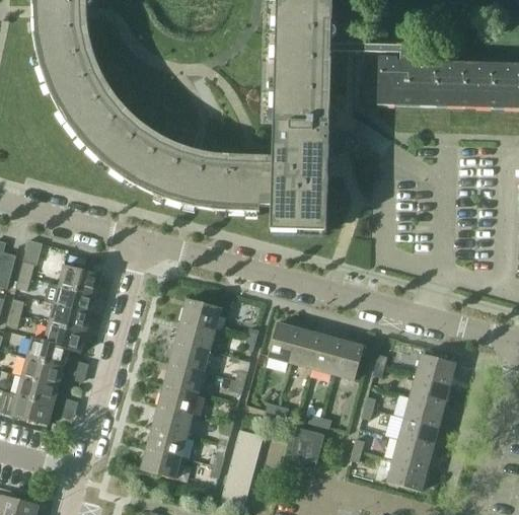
[(325,230),(328,121),(331,0),(263,0),(260,122),(273,122),(272,142),(281,142),(281,164),(270,164),(270,162),(228,161),(220,160),(212,160),(204,158),(196,156),(189,154),(180,152),(166,145),(159,142),(152,138),(145,134),(139,129),(133,124),(127,119),(122,114),(116,106),(110,99),(105,92),(101,85),(97,77),(93,70),(90,62),(87,54),(84,45),(82,37),(81,28),(80,18),(80,9),(80,0),(31,0),(31,7),(31,15),(31,24),(32,32),(34,43),(36,53),(40,63),(43,73),(47,83),(51,92),(55,101),(60,111),(65,119),(70,126),(76,133),(81,140),(87,147),(94,153),(100,159),(108,165),(116,171),(124,177),(133,182),(141,187),(150,191),(159,195),(168,198),(177,201),(188,204),(197,206),(206,208),(216,209),(226,210),(258,211),(258,205),(271,205),(270,229),(325,230)]
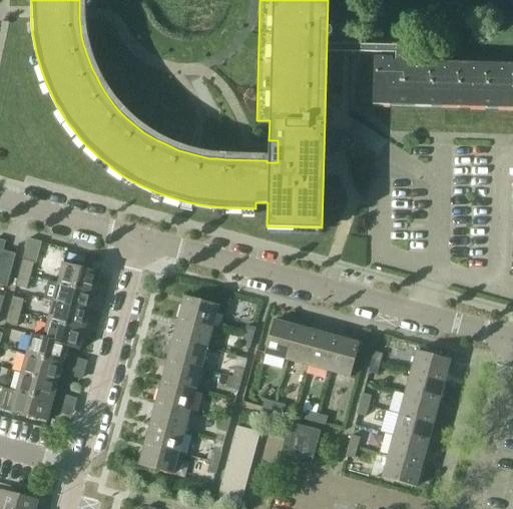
[(512,62),(392,59),(391,56),(374,55),(374,68),(362,67),(361,100),(373,100),(373,103),(512,106),(512,62)]
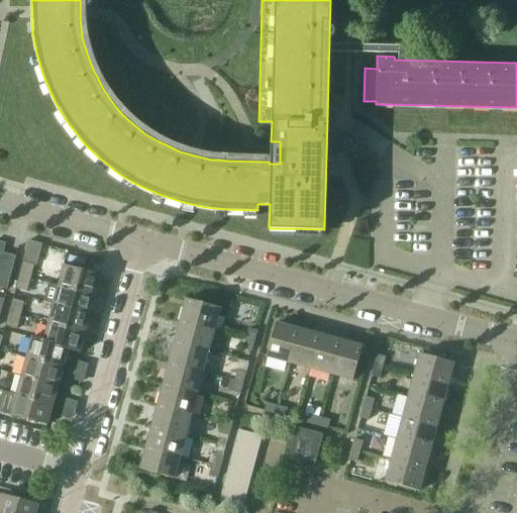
[(328,125),(329,148),(353,147),(352,124),(328,125)]
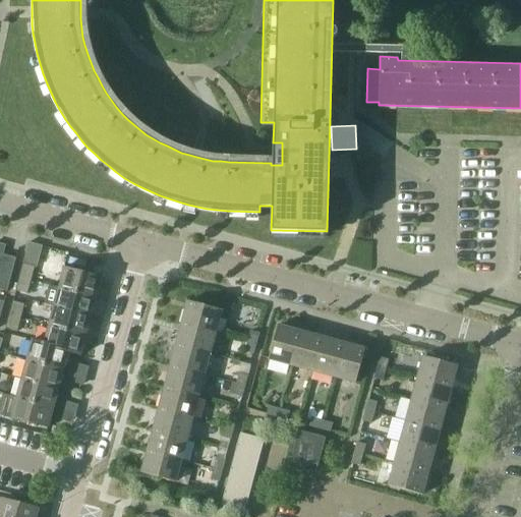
[(22,262),(19,275),(31,278),(35,265),(40,242),(27,239),(22,262)]
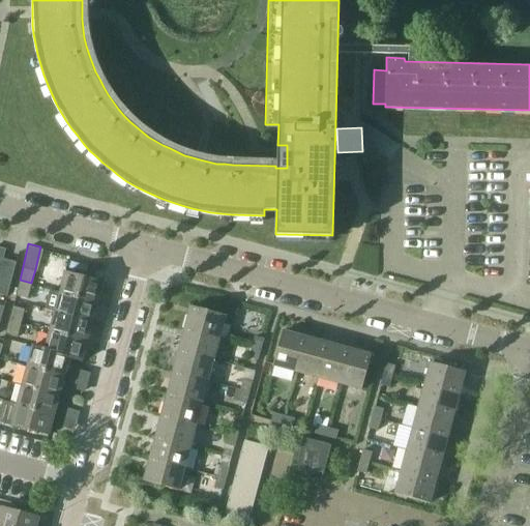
[(0,276),(11,280),(17,260),(3,257),(5,247),(0,245),(0,276)]
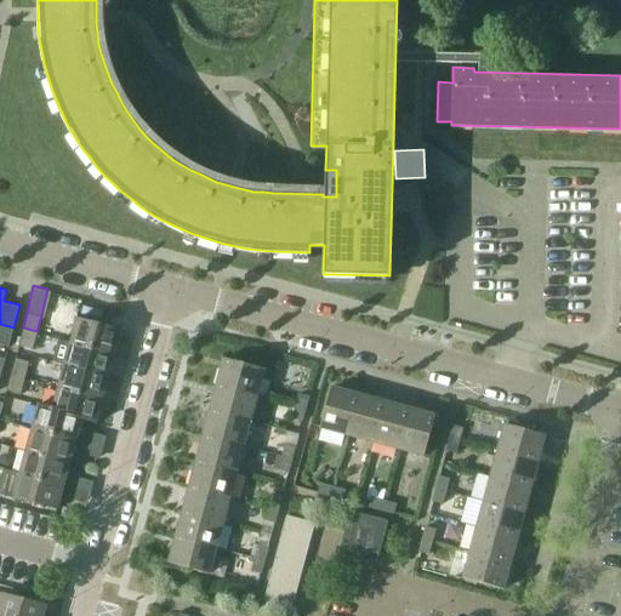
[(114,352),(121,329),(77,317),(69,340),(114,352)]
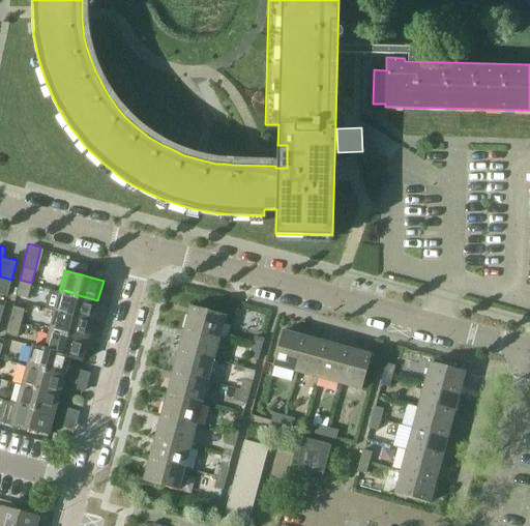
[(0,291),(7,293),(11,280),(0,276),(0,291)]
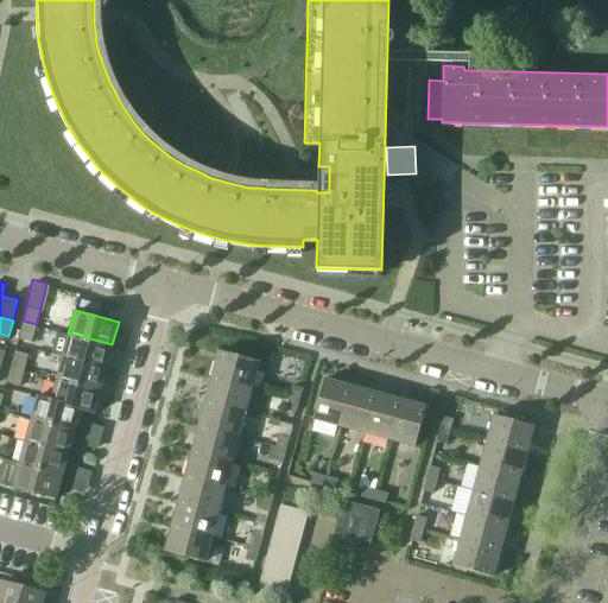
[(31,341),(36,324),(23,321),(18,337),(31,341)]
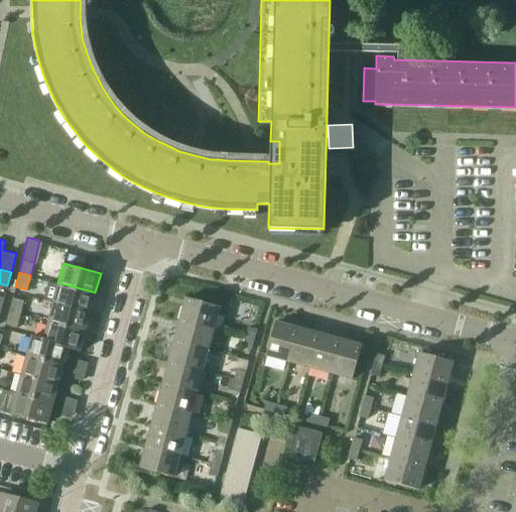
[(48,280),(43,298),(52,301),(90,311),(95,292),(57,282),(48,280)]
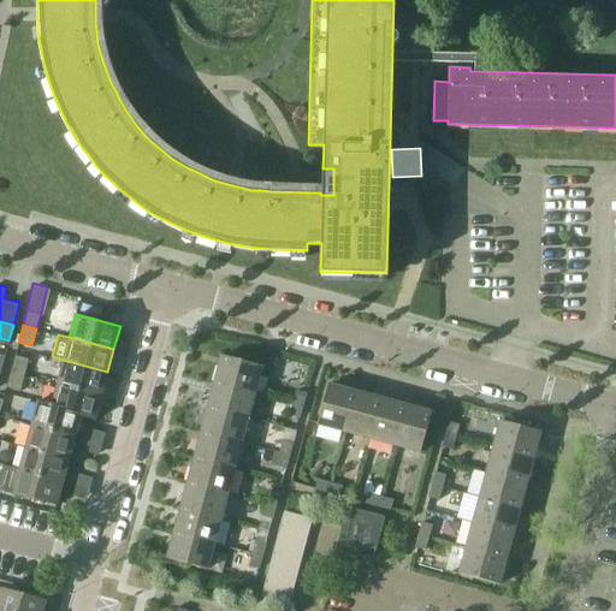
[(255,389),(262,363),(221,353),(215,378),(255,389)]
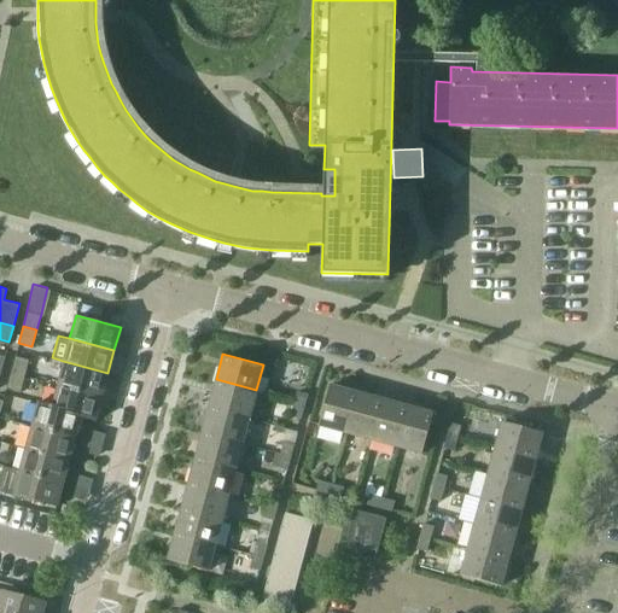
[(24,374),(29,358),(15,355),(11,371),(24,374)]
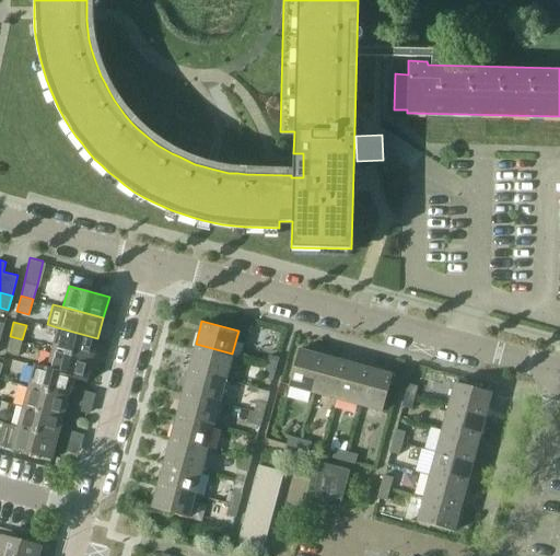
[(92,358),(97,338),(57,327),(51,347),(92,358)]
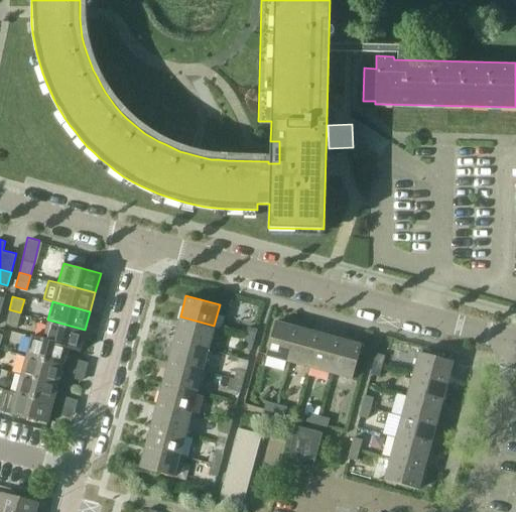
[(16,326),(20,312),(9,309),(5,323),(16,326)]
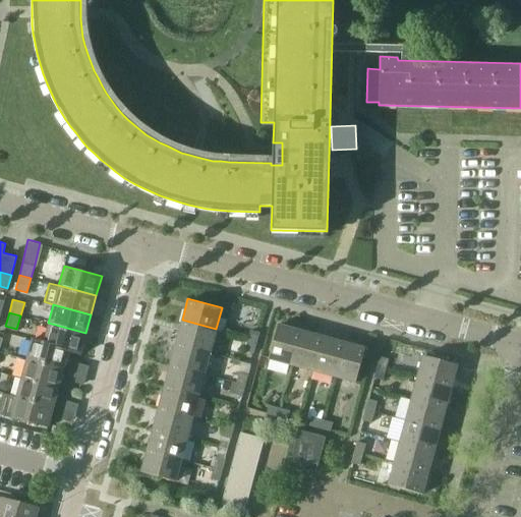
[(210,350),(216,329),(182,320),(176,341),(210,350)]
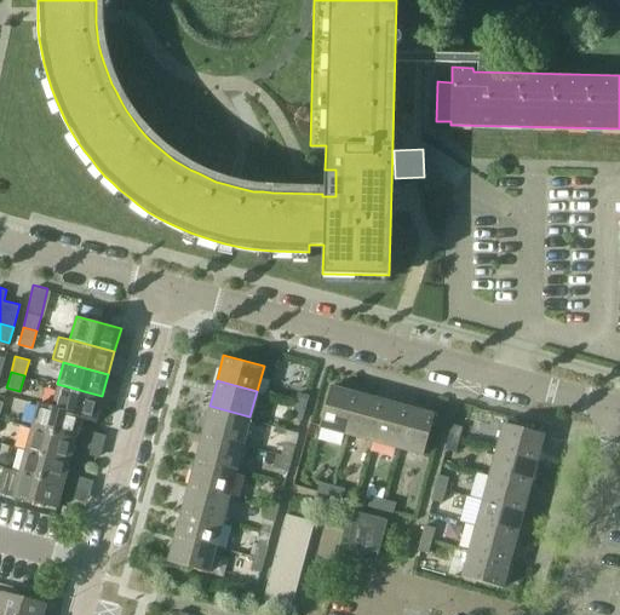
[(96,420),(102,396),(57,384),(52,406),(51,407),(81,415),(81,417),(96,420)]
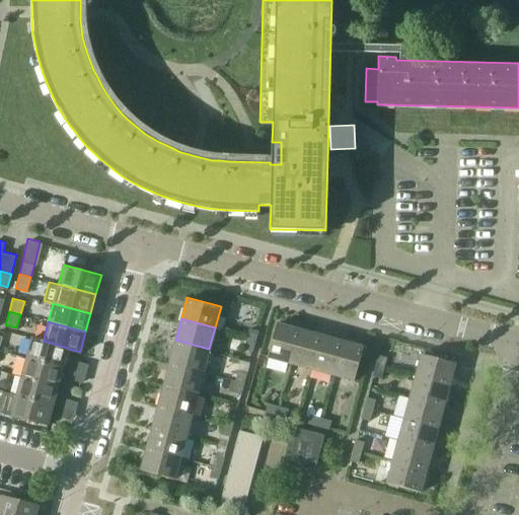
[(289,361),(298,327),(277,321),(268,356),(289,361)]
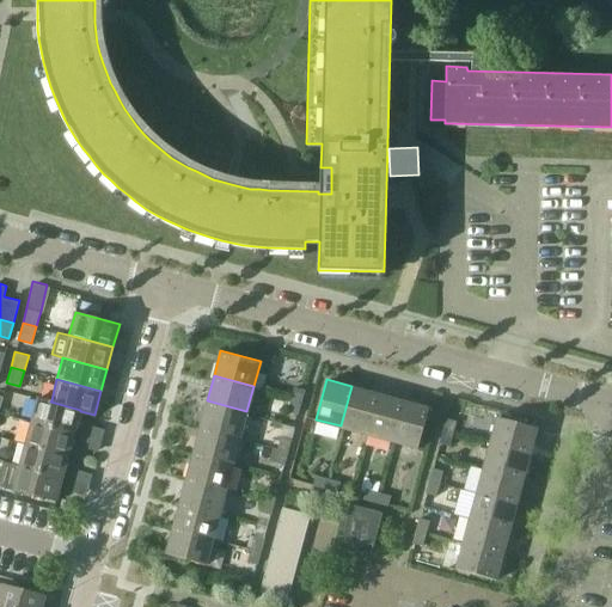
[(300,399),(304,387),(294,385),(292,397),(300,399)]
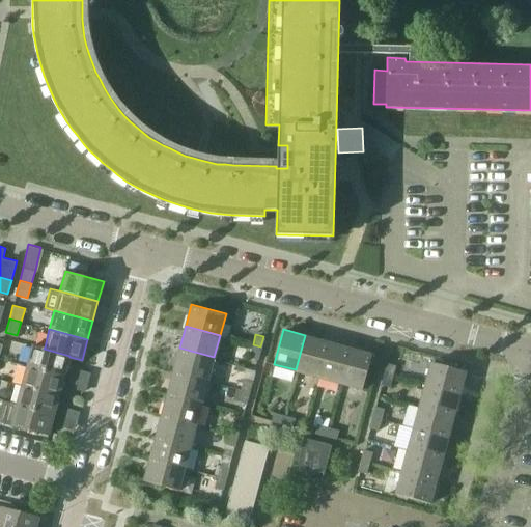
[(317,376),(328,341),(305,335),(296,369),(317,376)]
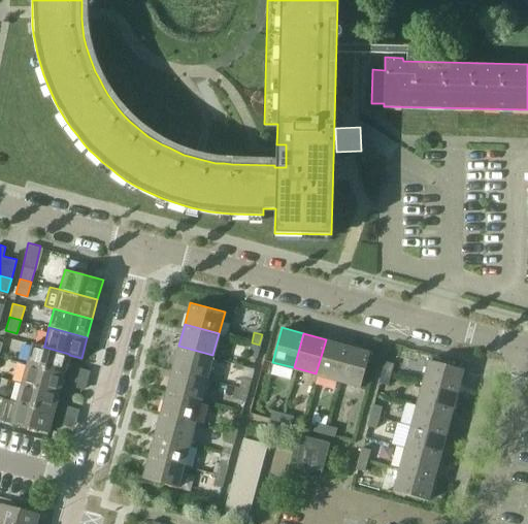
[(338,380),(348,346),(326,339),(316,373),(338,380)]
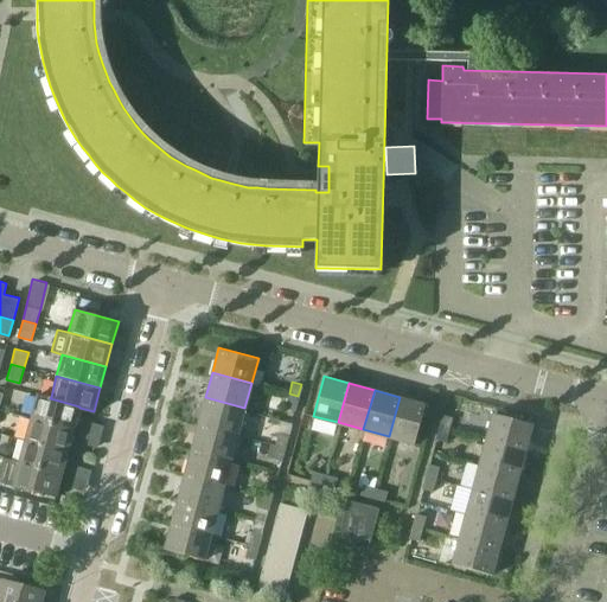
[(74,428),(80,408),(80,407),(50,398),(51,397),(37,394),(31,416),(74,428)]
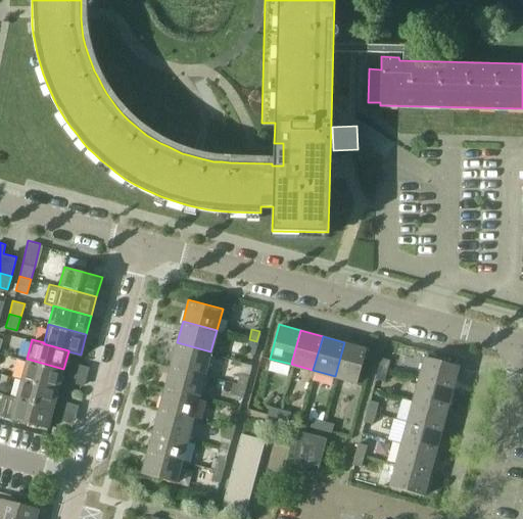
[(253,352),(256,341),(249,339),(245,350),(253,352)]
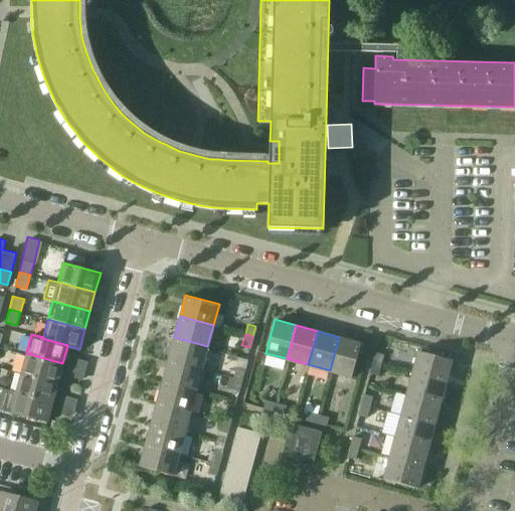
[(202,368),(207,346),(174,337),(168,359),(202,368)]
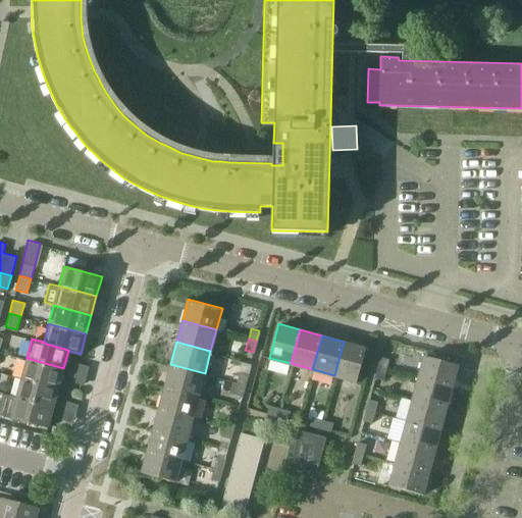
[(356,381),(365,347),(344,342),(334,375),(356,381)]
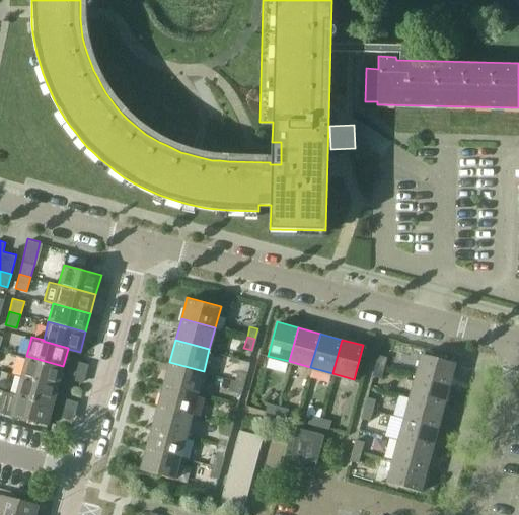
[(449,382),(455,361),(422,352),(416,374),(449,382)]
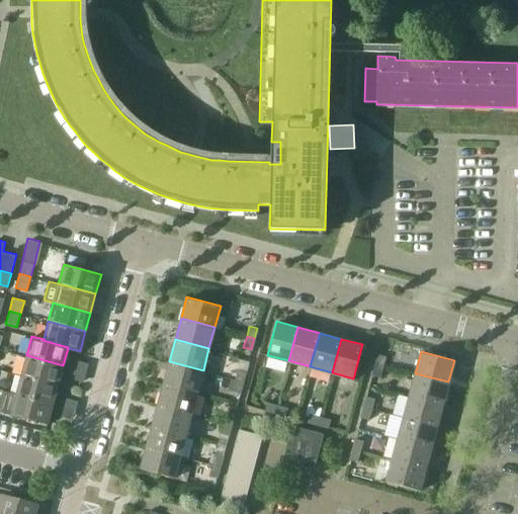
[(382,364),(385,354),(377,352),(375,362),(382,364)]
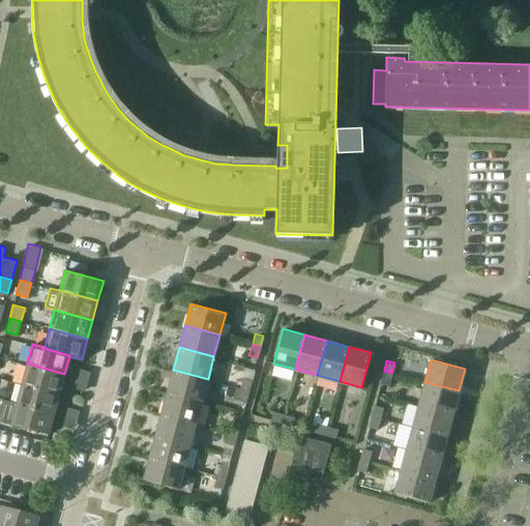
[(68,382),(86,386),(90,367),(72,362),(68,382)]
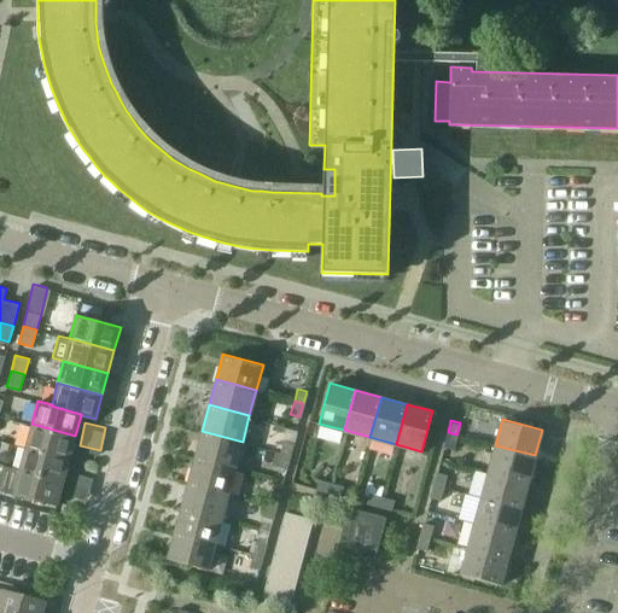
[(69,459),(75,436),(31,424),(25,447),(69,459)]
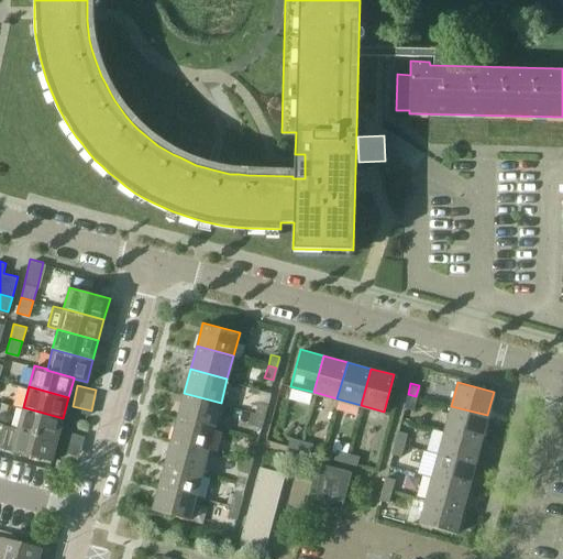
[(214,426),(221,403),(184,393),(178,416),(214,426)]
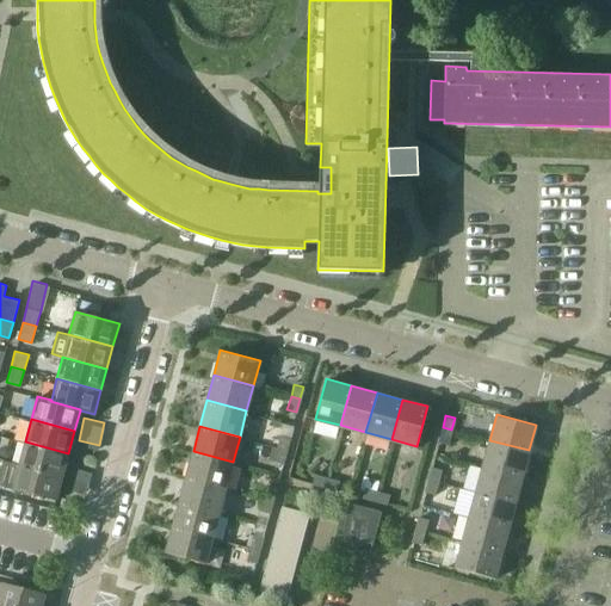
[(448,443),(451,430),(443,427),(439,440),(448,443)]
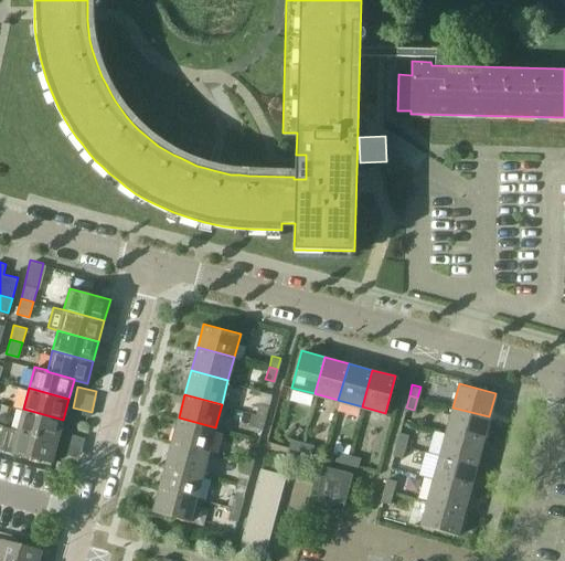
[(265,415),(268,404),(259,402),(256,413),(265,415)]
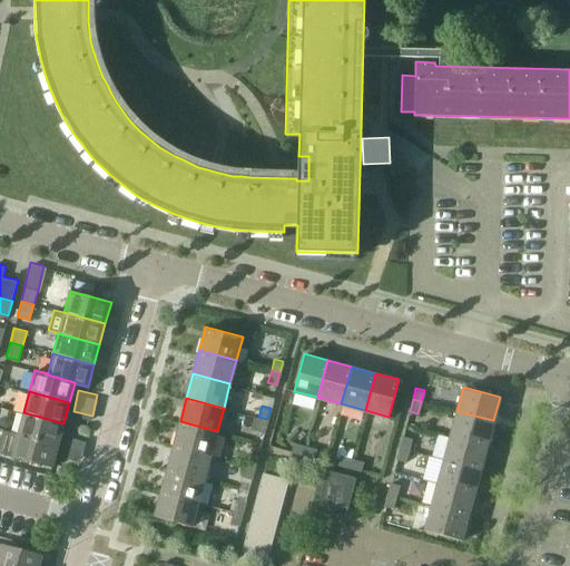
[(487,445),(493,420),(457,411),(450,435),(487,445)]
